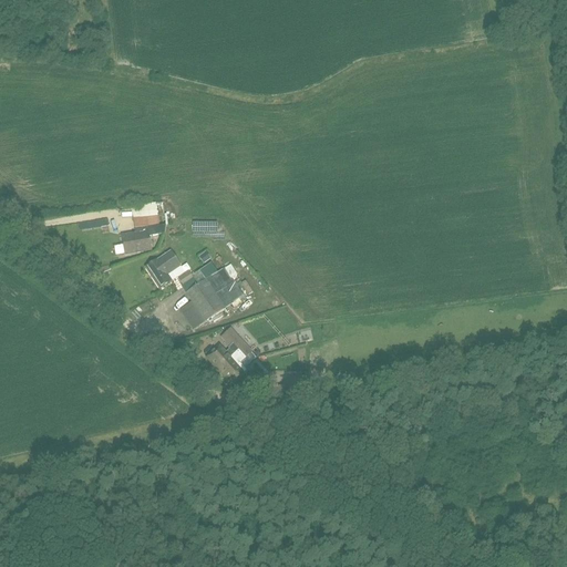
[(130,215),(131,225),(156,220),(155,210),(130,215)]
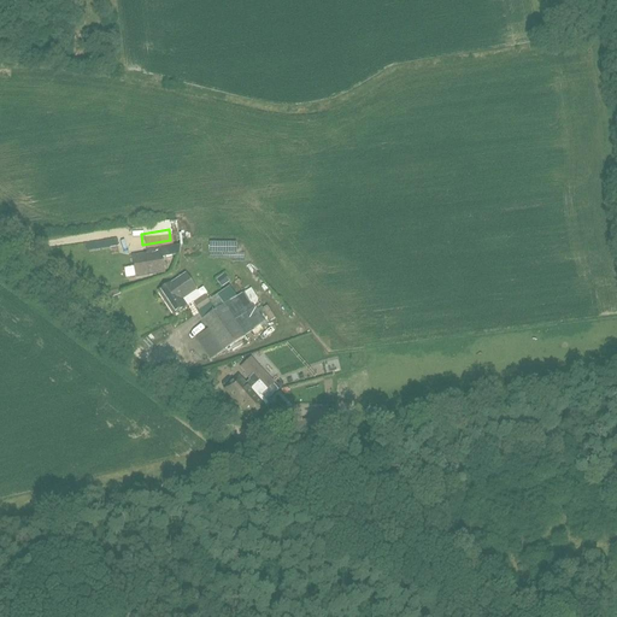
[(165,272),(162,257),(181,254),(180,246),(160,248),(160,252),(133,257),(136,277),(165,272)]
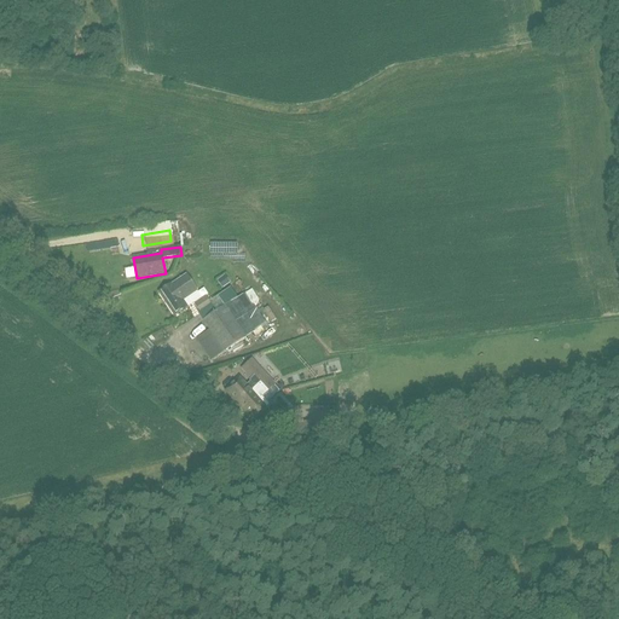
[(122,276),(132,273),(131,264),(120,265),(122,276)]
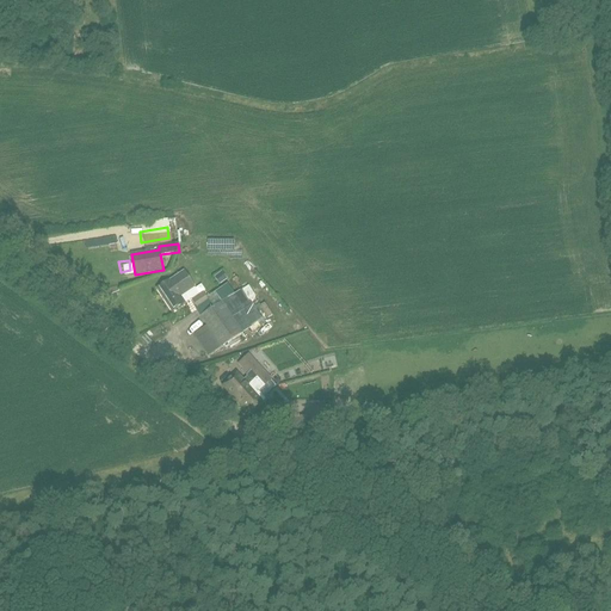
[(211,270),(218,278),(226,271),(218,264),(211,270)]
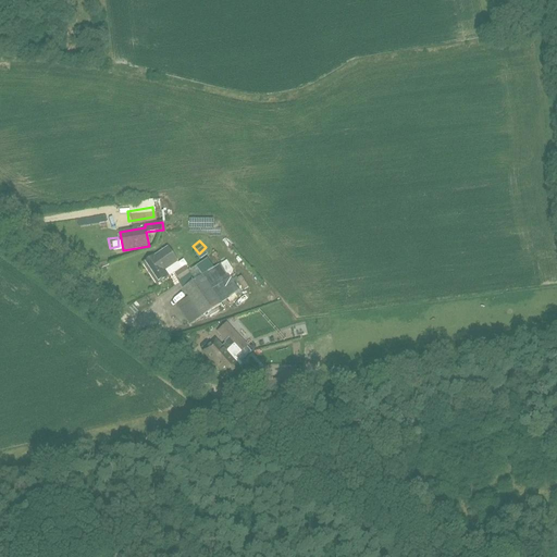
[(166,247),(143,263),(157,284),(168,276),(164,270),(176,261),(166,247)]
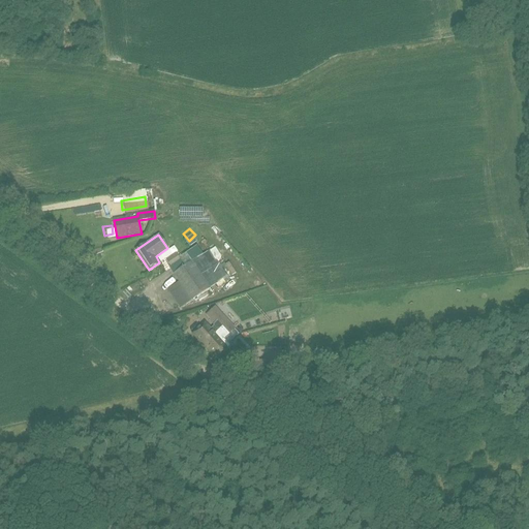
[(226,277),(216,260),(209,250),(191,261),(191,262),(174,275),(179,282),(167,289),(180,308),(226,277)]
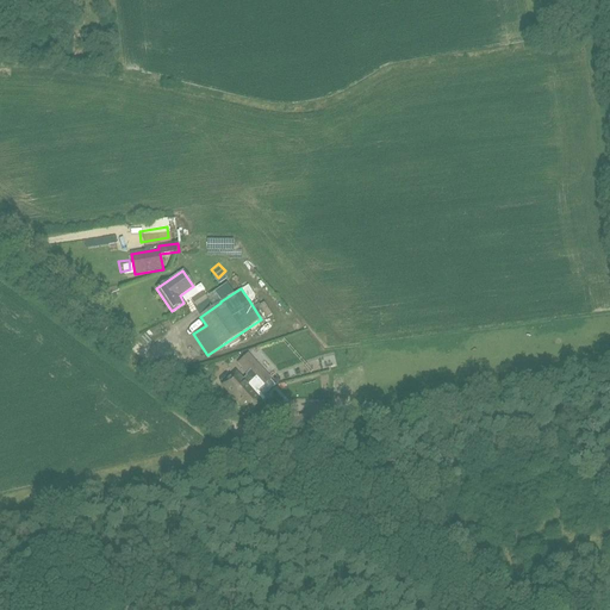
[(201,292),(191,299),(198,309),(209,302),(201,292)]
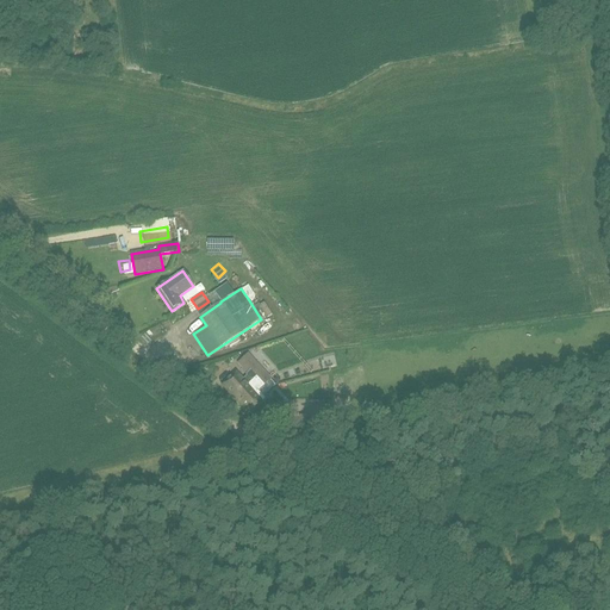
[(232,397),(263,371),(259,366),(269,366),(265,360),(254,360),(248,354),(237,363),(247,374),(246,375),(247,377),(243,379),(236,371),(222,384),(232,397)]
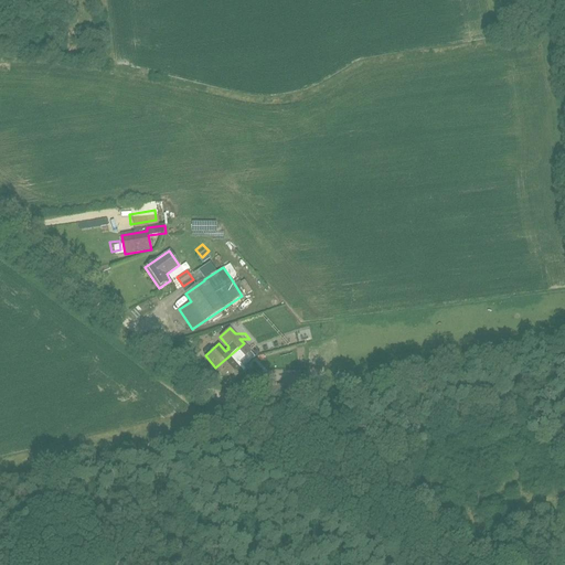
[(245,359),(243,356),(249,351),(244,343),(215,368),(228,383),(245,369),(241,363),(245,359)]
